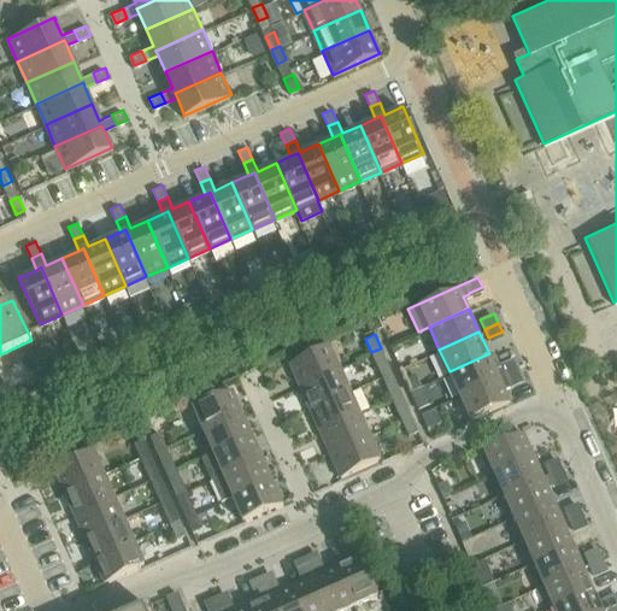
[(289,362),(299,385),(339,366),(329,344),(289,362)]
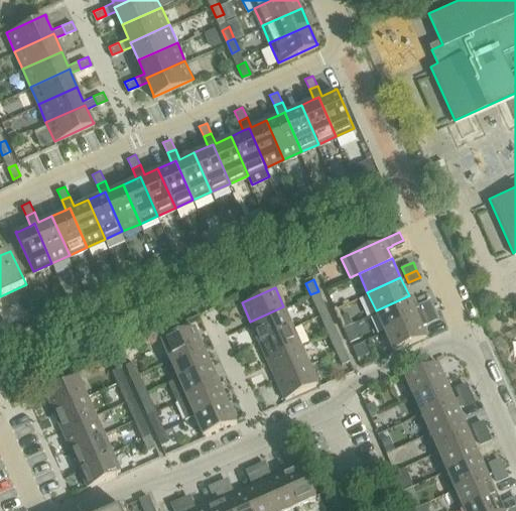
[(318,291),(310,294),(315,305),(324,302),(318,291)]
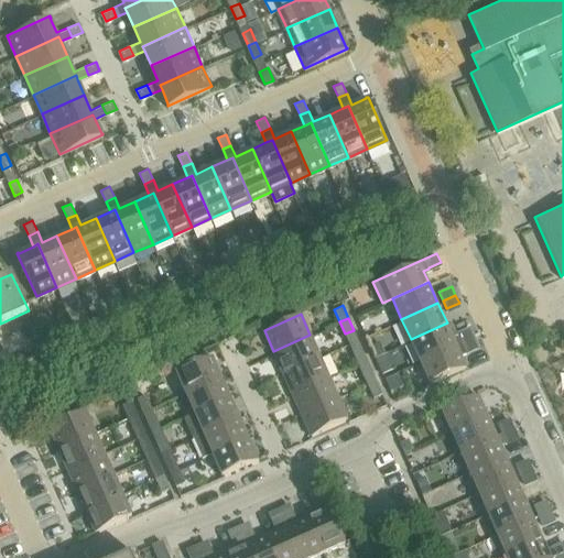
[(447,323),(411,339),(420,359),(474,335),(470,327),(453,335),(447,323)]
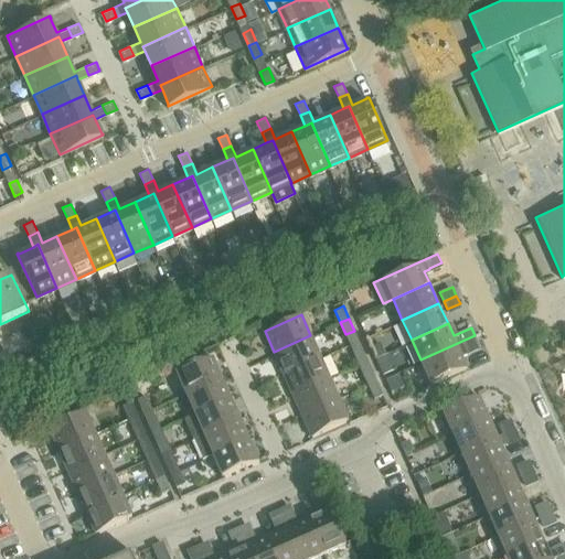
[(319,356),(310,335),(274,352),(284,372),(319,356)]
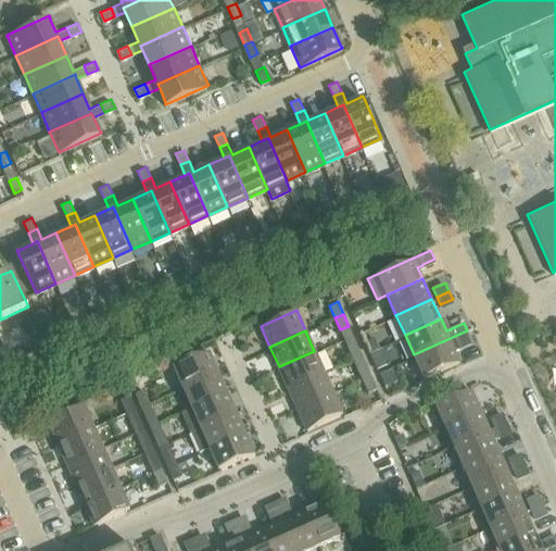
[(467,330),(414,354),(424,376),(458,360),(453,348),(470,339),(467,330)]
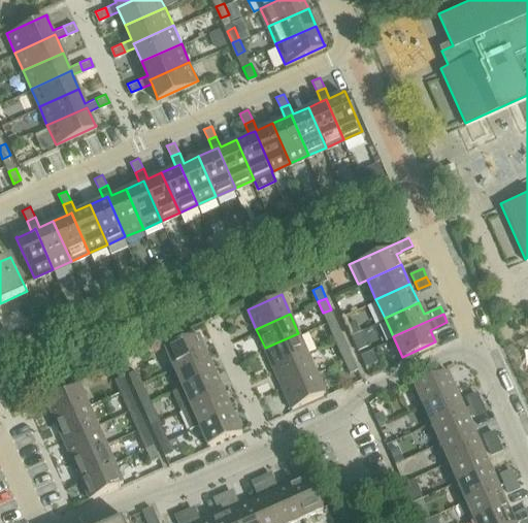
[(0,334),(0,340),(2,346),(42,327),(38,318),(0,334)]
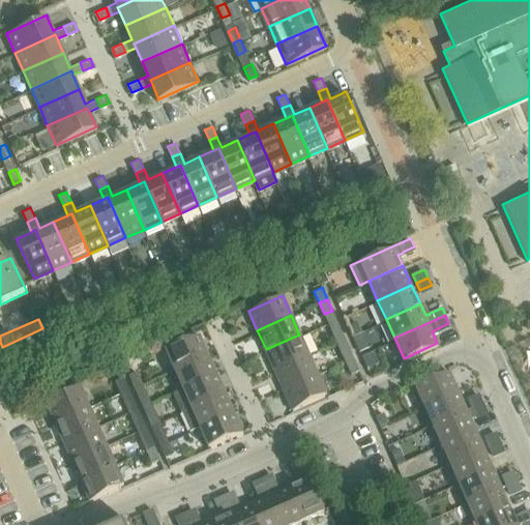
[(331,329),(336,341),(345,337),(340,325),(331,329)]
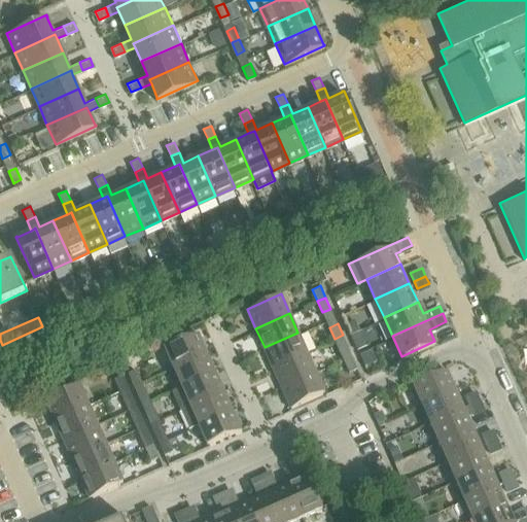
[(350,338),(364,347),(372,336),(358,326),(350,338)]
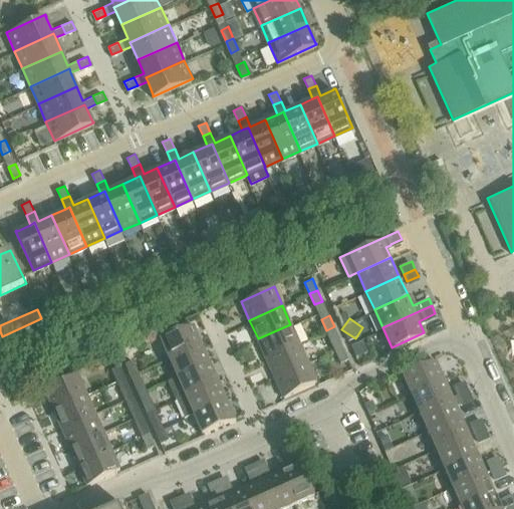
[(160,337),(169,355),(202,341),(193,322),(160,337)]
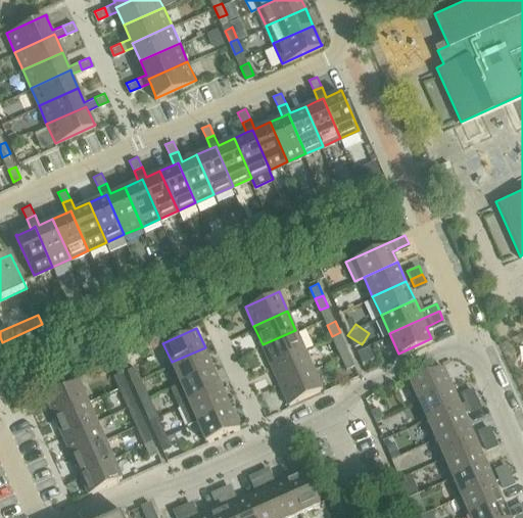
[(263,344),(271,363),(304,348),(295,330),(263,344)]
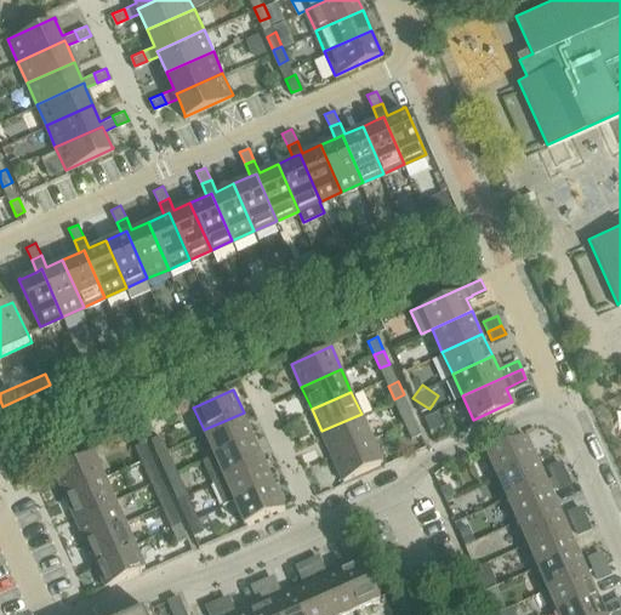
[(404,394),(394,399),(400,414),(410,409),(404,394)]
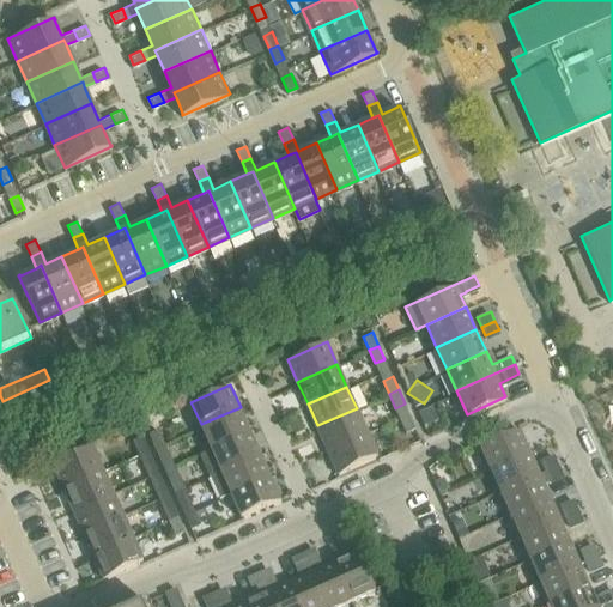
[(241,407),(201,424),(211,447),(250,429),(241,407)]
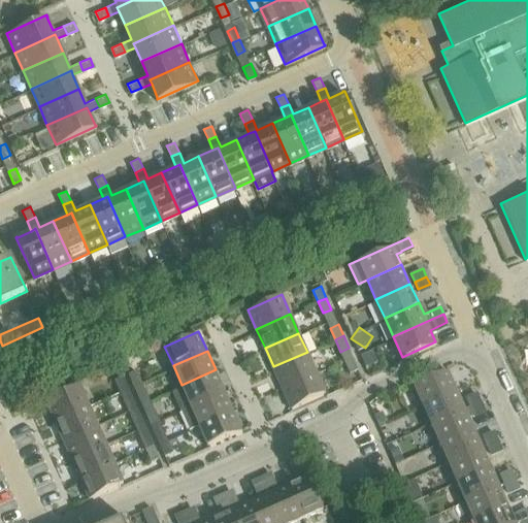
[(307,352),(273,366),(282,386),(316,371),(307,352)]
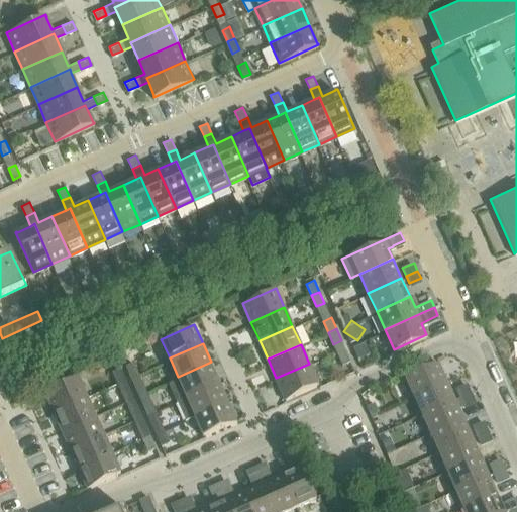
[(336,351),(342,364),(349,360),(344,347),(336,351)]
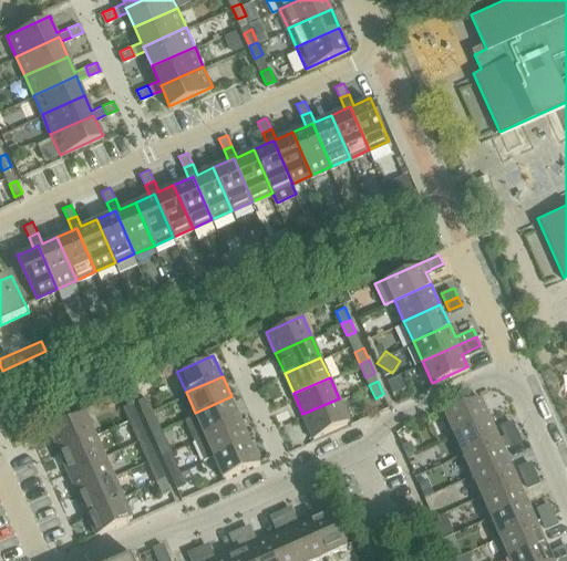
[(137,398),(143,411),(152,407),(146,395),(137,398)]
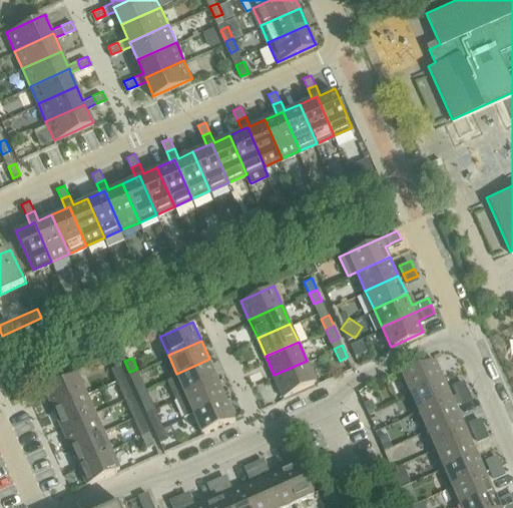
[(402,372),(410,391),(443,376),(435,358),(402,372)]
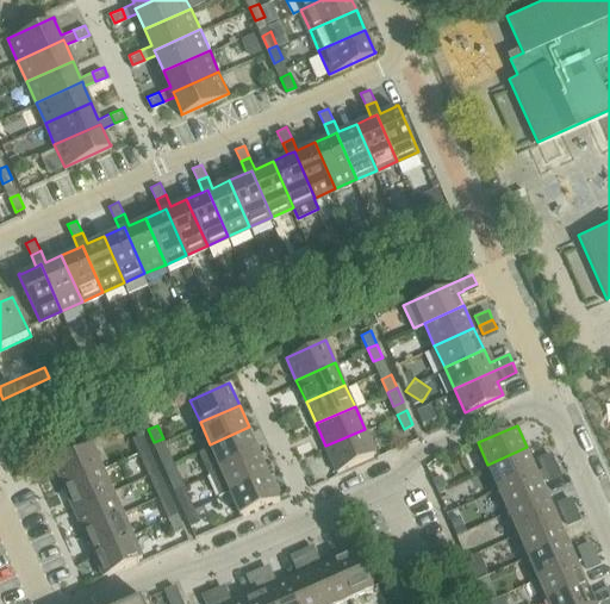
[(259,448),(249,427),(210,444),(211,447),(200,452),(209,471),(259,448)]
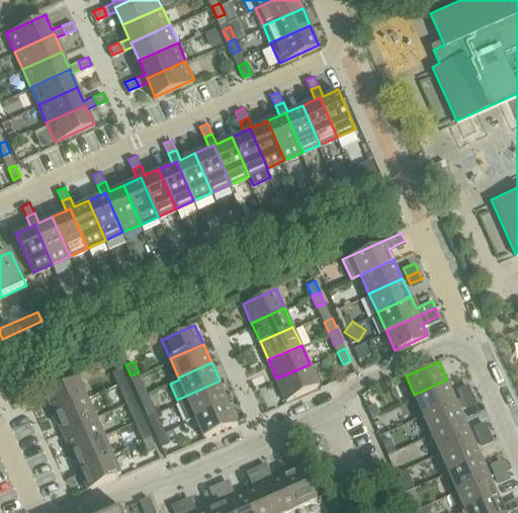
[(310,364),(276,378),(285,399),(319,383),(310,364)]
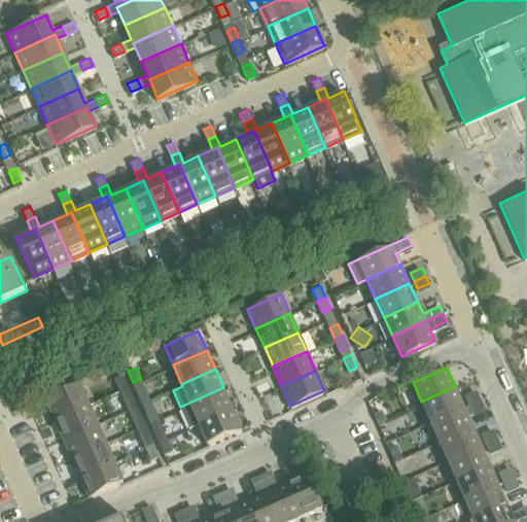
[(114,377),(119,389),(128,385),(123,374),(114,377)]
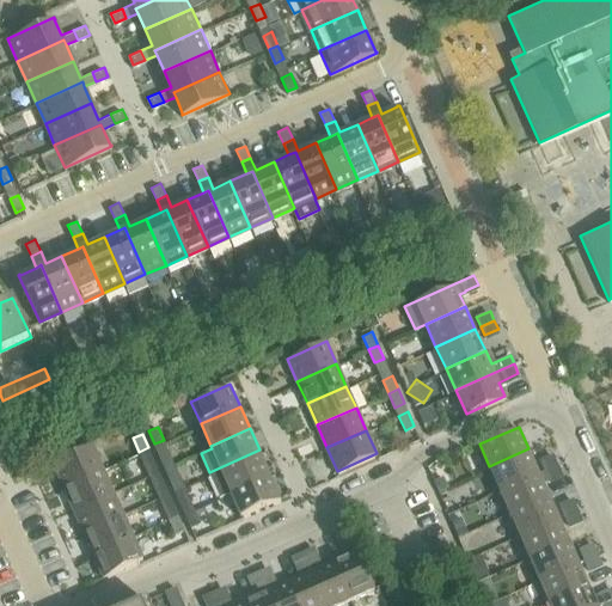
[(53,463),(62,484),(102,467),(92,445),(86,448),(81,439),(62,447),(66,457),(53,463)]
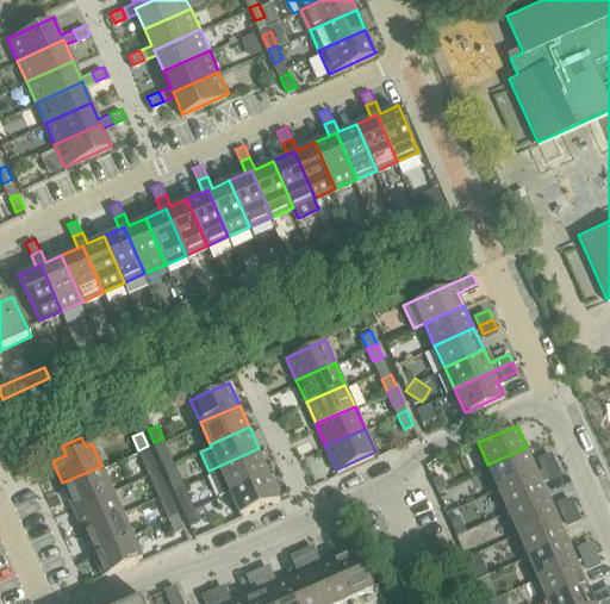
[(163,439),(154,442),(161,456),(170,453),(163,439)]
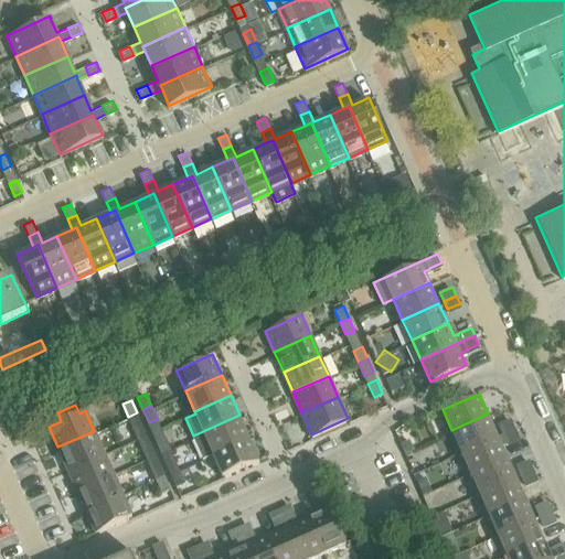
[(451,430),(461,451),(498,434),(488,414),(451,430)]
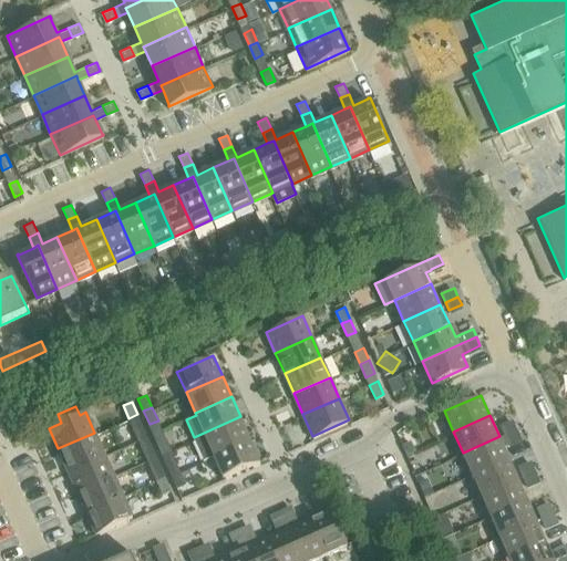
[(249,437),(240,416),(194,437),(204,459),(214,455),(213,454),(249,437)]
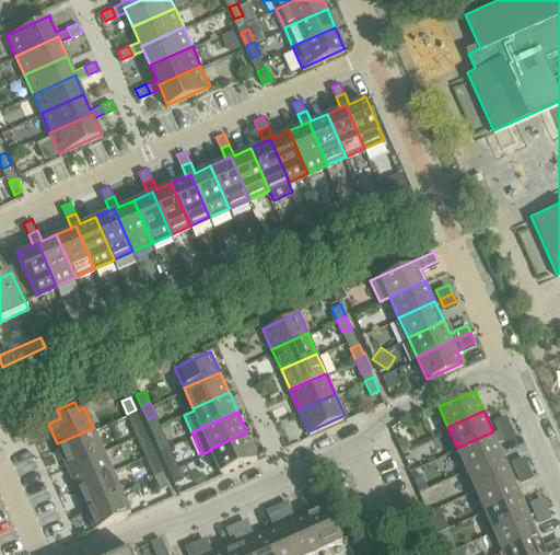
[(494,421),(498,429),(511,424),(506,416),(494,421)]
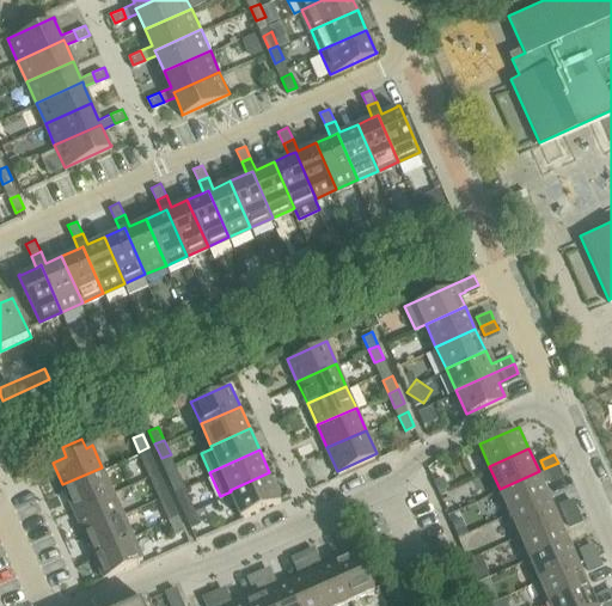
[(142,460),(148,473),(158,469),(152,457),(142,460)]
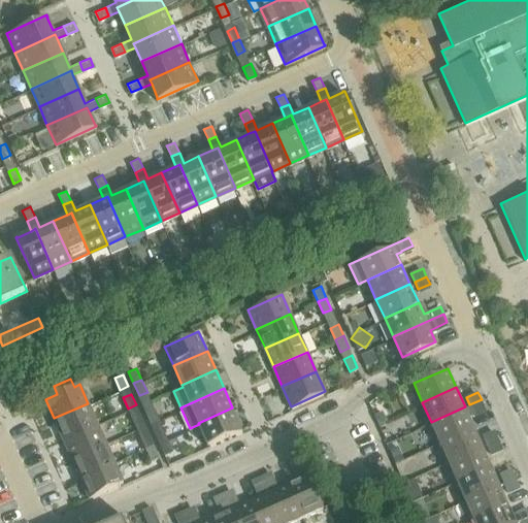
[(482,399),(469,404),(472,413),(485,407),(482,399)]
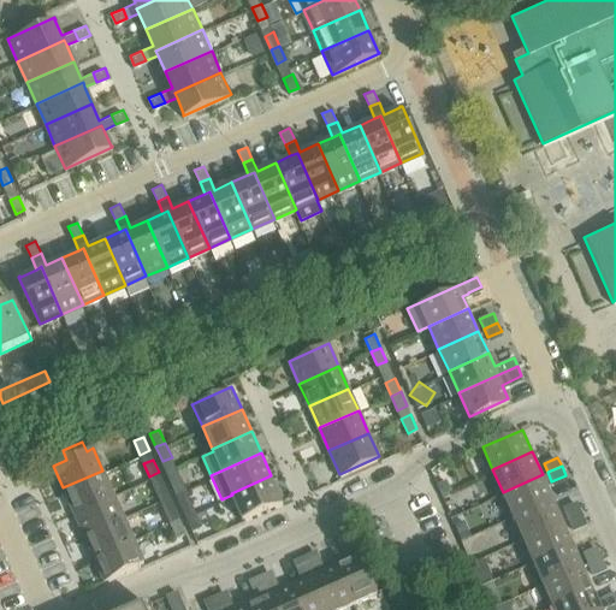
[(102,471),(63,487),(73,510),(113,492),(102,471)]
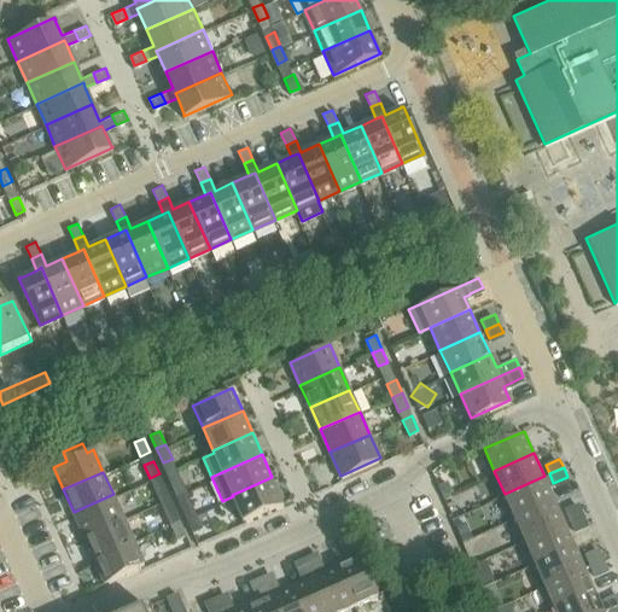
[(159,473),(150,478),(157,493),(165,489),(159,473)]
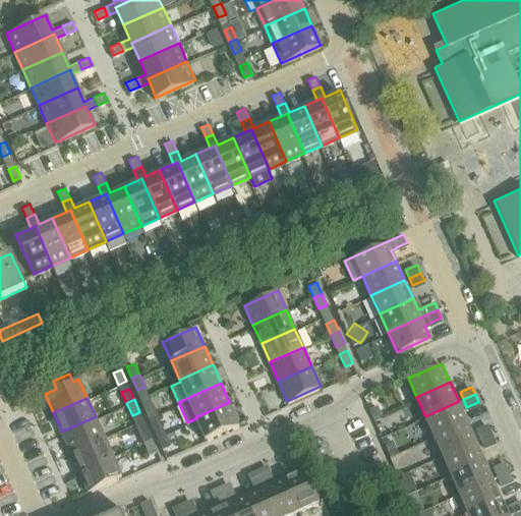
[(143,405),(149,415),(156,412),(152,401),(143,405)]
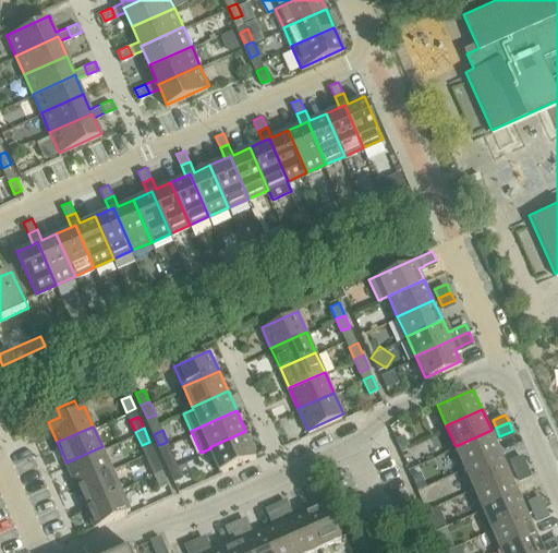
[(500,451),(492,430),(456,446),(464,467),(500,451)]
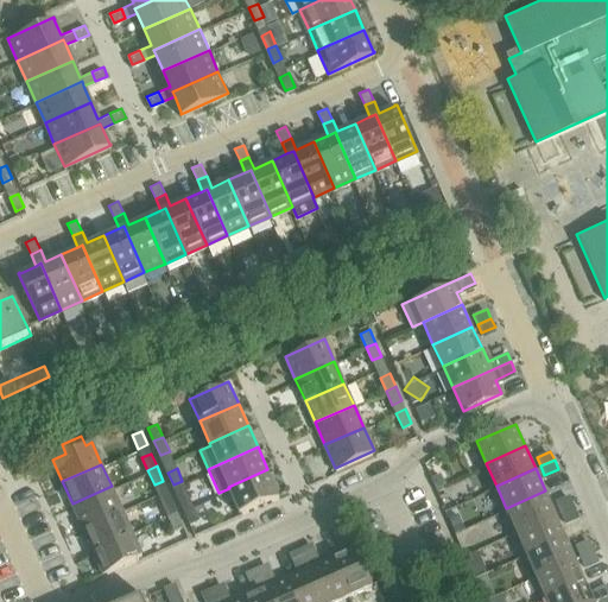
[(228,487),(229,488),(239,511),(278,493),(267,469),(228,487)]
